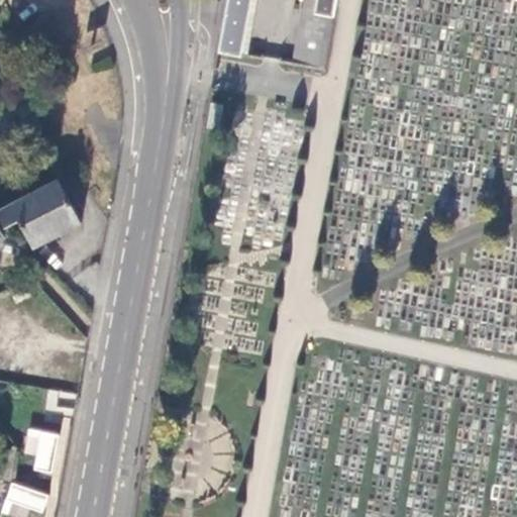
[(224,0),(216,50),(239,56),(249,0),(224,0)]
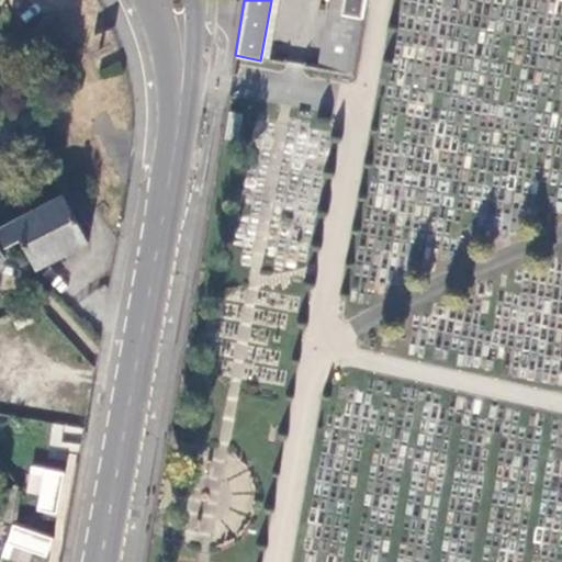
[(343,17),(363,20),(367,0),(329,0),(327,13),(343,17)]
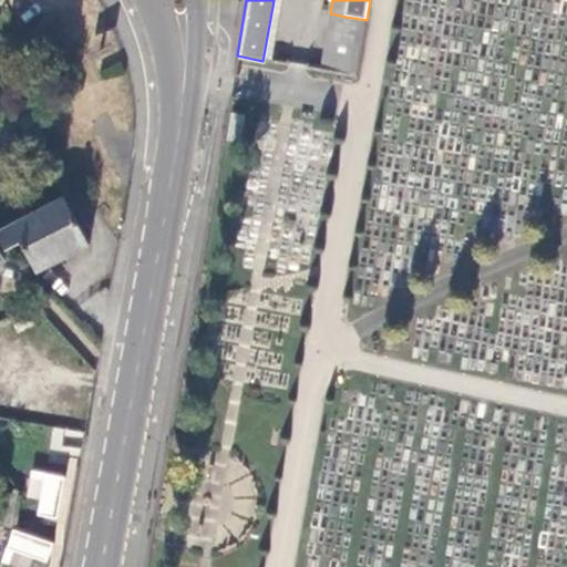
[(330,13),(320,71),(357,79),(367,20),(346,17),(330,13)]
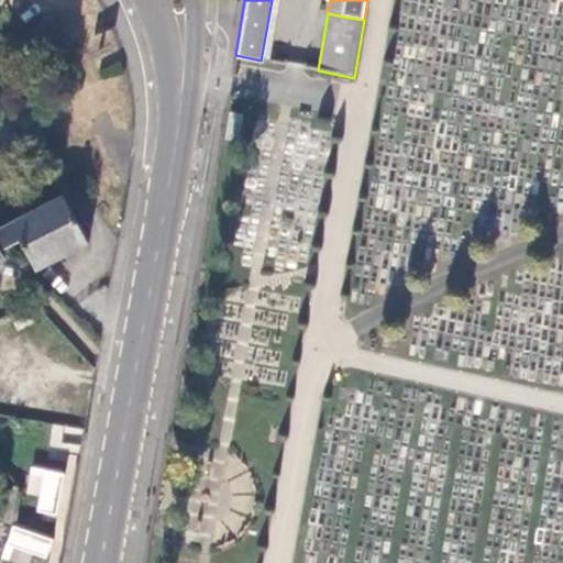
[(0,231),(0,235),(7,250),(22,243),(37,272),(90,245),(66,199),(45,210),(44,207),(34,211),(35,214),(0,231)]
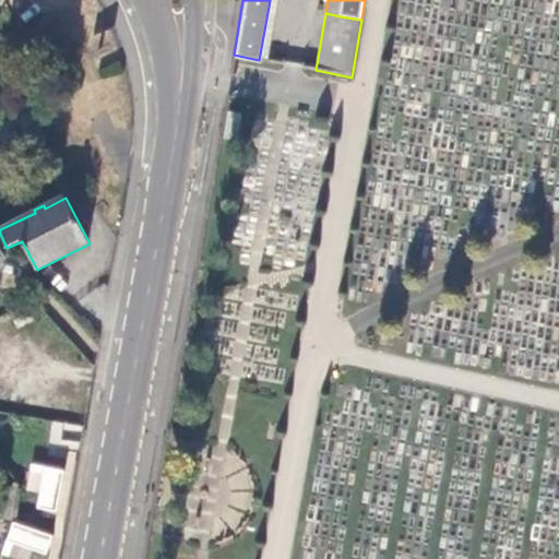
[(37,494),(35,508),(54,511),(62,467),(30,462),(24,491),(37,494)]
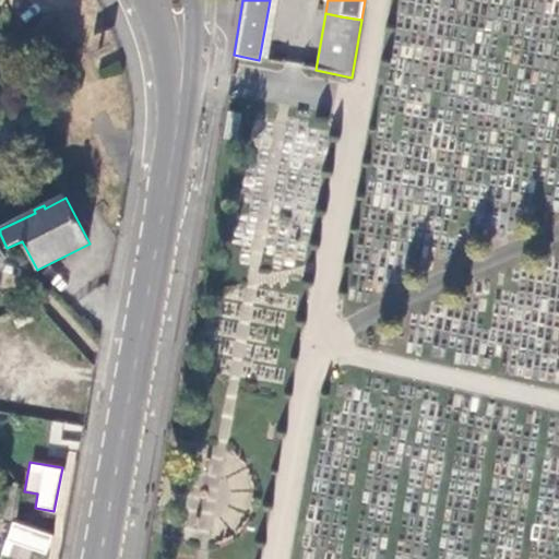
[(14,523),(18,508),(20,496),(22,487),(18,483),(0,499),(0,515),(4,518),(14,523)]
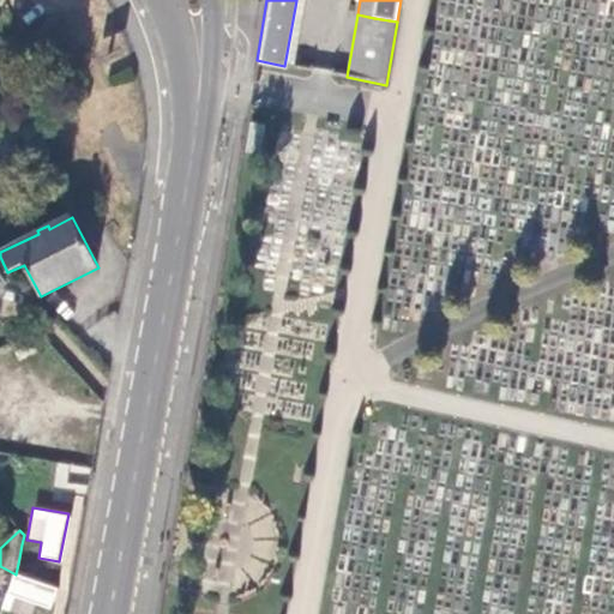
[(52,609),(55,583),(10,575),(4,611),(28,613),(29,606),(52,609)]
